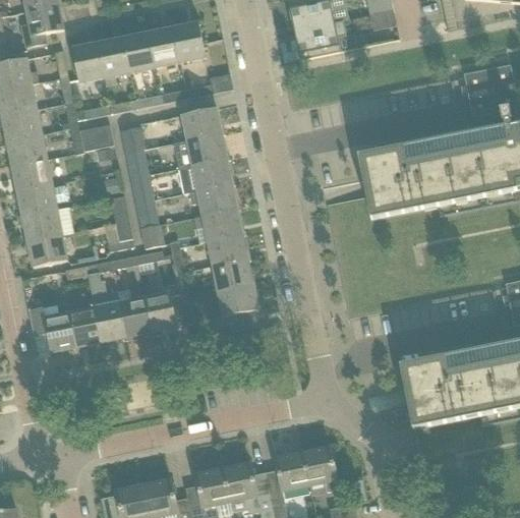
[(22,0),(25,12),(58,5),(57,0),(22,0)]
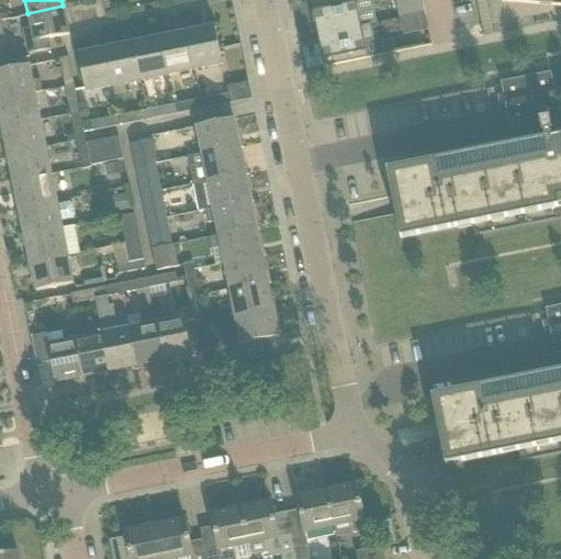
[(360,24),(355,0),(331,0),(310,4),(314,25),(316,24),(318,34),(360,25),(360,24)]
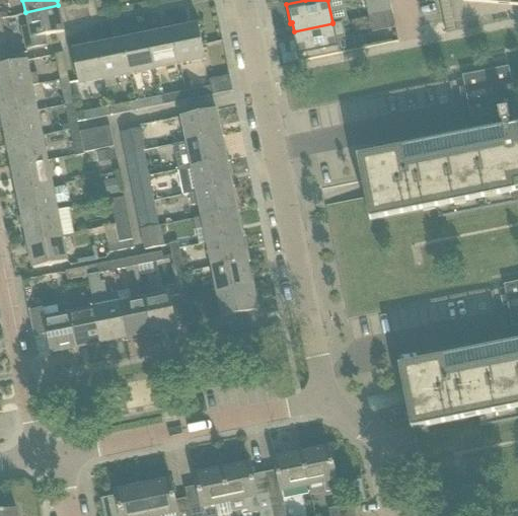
[(390,10),(388,0),(364,0),(367,15),(374,13),(390,10)]
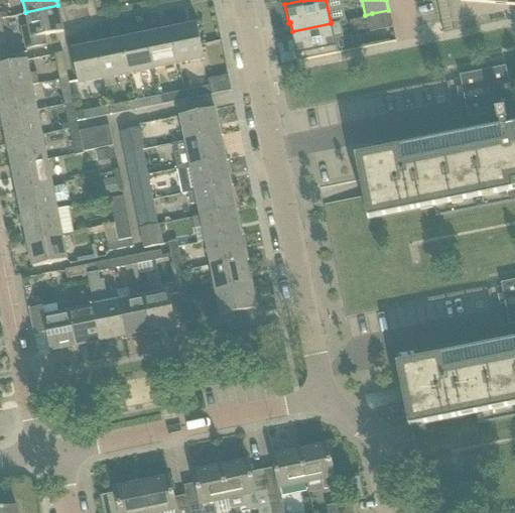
[(57,5),(25,12),(27,24),(20,25),(25,47),(46,43),(44,33),(62,29),(57,5)]
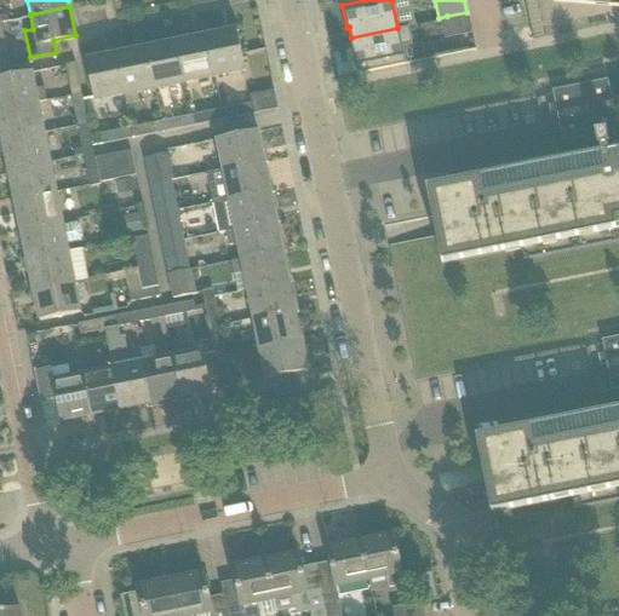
[(466,12),(447,16),(452,35),(470,30),(466,12)]
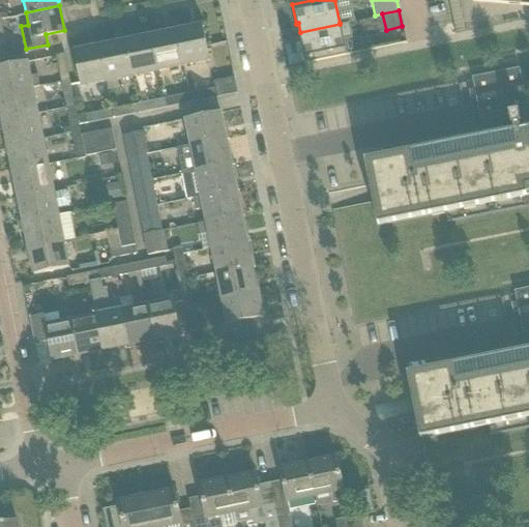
[(351,36),(348,21),(340,23),(340,24),(300,32),(302,40),(300,40),(304,61),(346,53),(343,38),(351,36)]
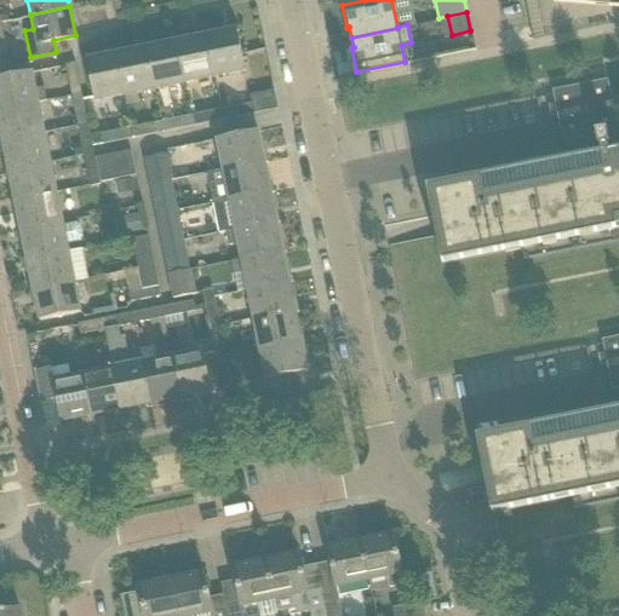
[(235,28),(206,33),(215,74),(244,69),(235,28)]
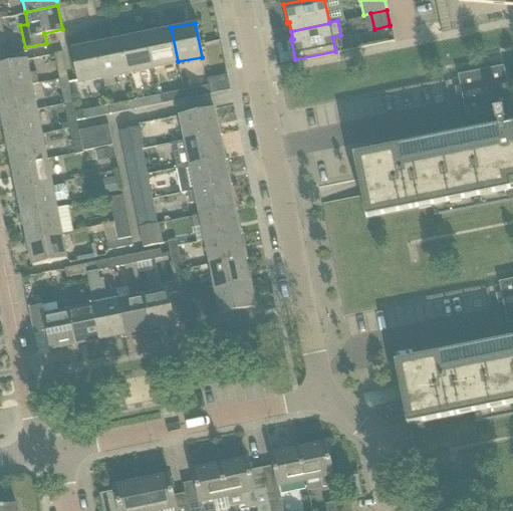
[(171,27),(146,33),(153,66),(178,61),(171,27)]
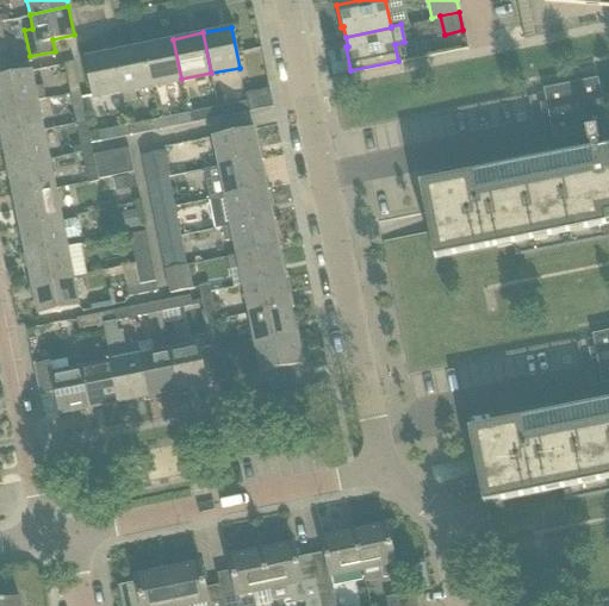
[(173,39),(144,45),(153,85),(181,79),(173,39)]
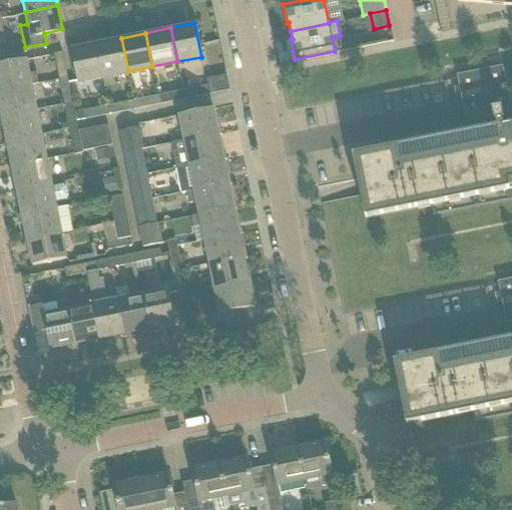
[(95,43),(102,76),(104,85),(114,83),(113,74),(128,71),(121,38),(95,43)]
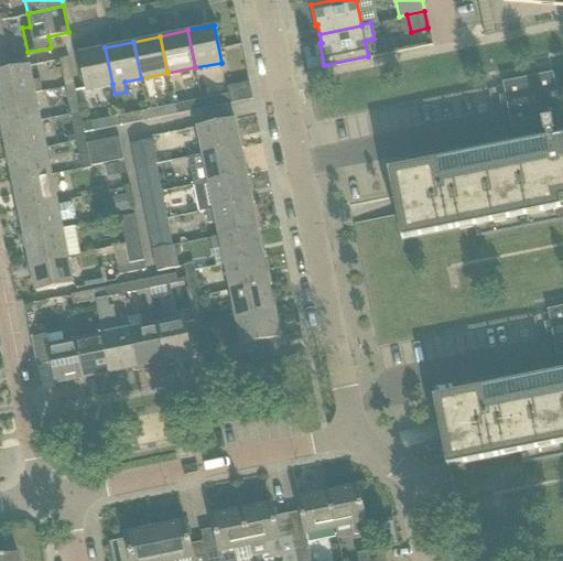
[(84,89),(112,84),(105,47),(77,53),(84,89)]
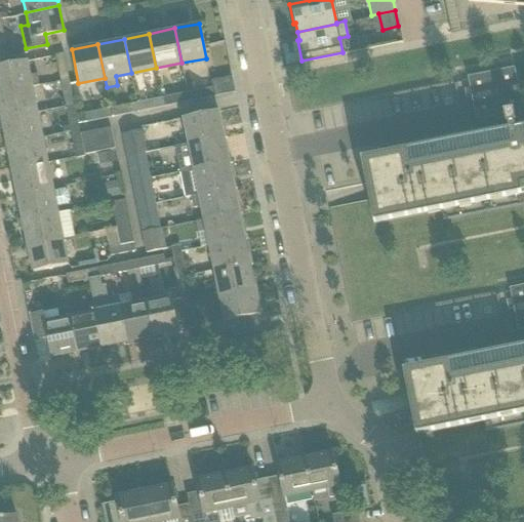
[(53,53),(59,79),(68,77),(63,51),(53,53)]
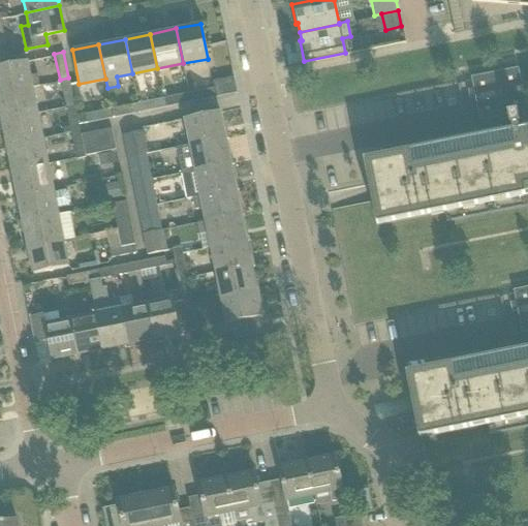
[(0,91),(39,84),(37,72),(28,73),(25,60),(0,64),(0,91)]
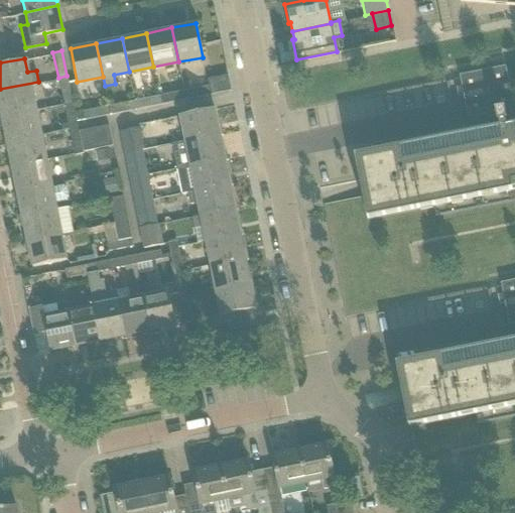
[(453,78),(453,79),(457,96),(467,94),(474,131),(354,154),(366,218),(431,205),(433,215),(514,198),(514,122),(514,123),(506,84),(491,87),(488,71),(453,78)]
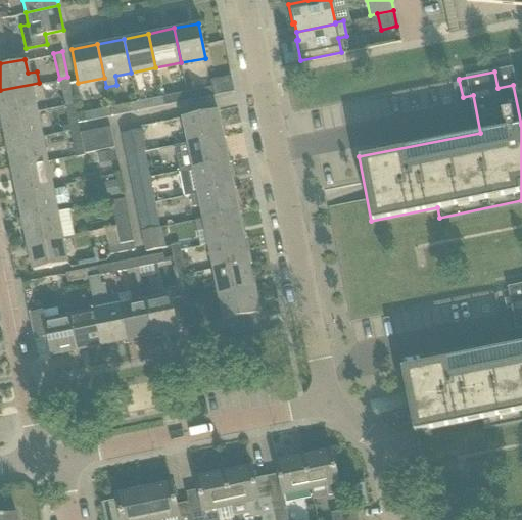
[(59,79),(64,103),(74,102),(67,77),(59,79)]
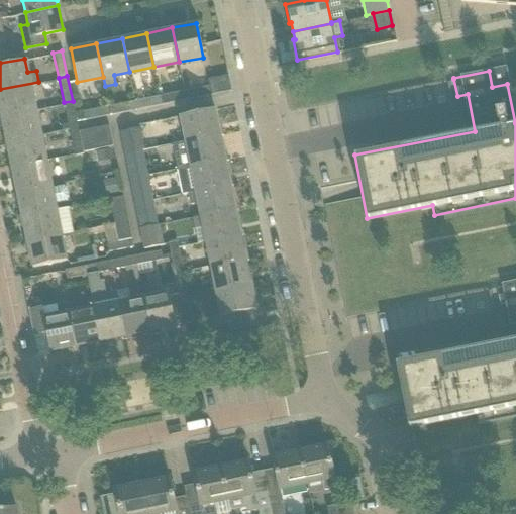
[(0,109),(1,115),(34,108),(29,84),(38,82),(0,89),(0,109)]
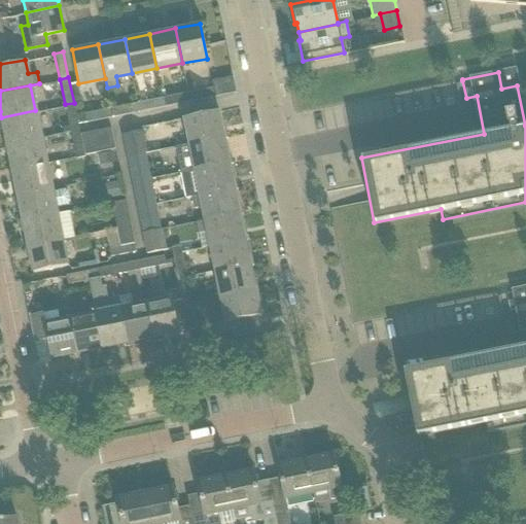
[(213,85),(187,91),(189,100),(215,95),(213,85)]
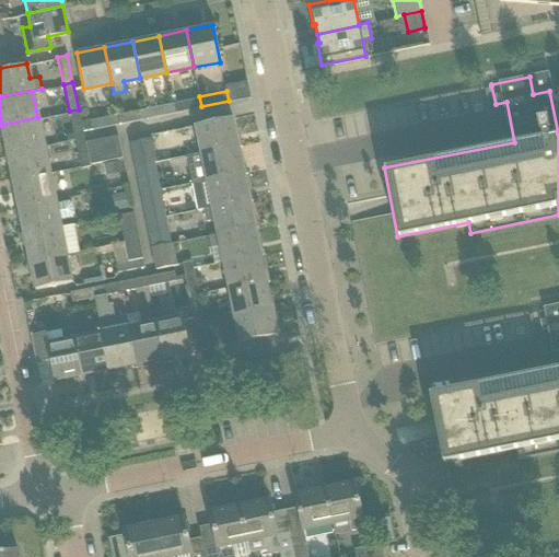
[(199,96),(172,102),(174,112),(201,106),(199,96)]
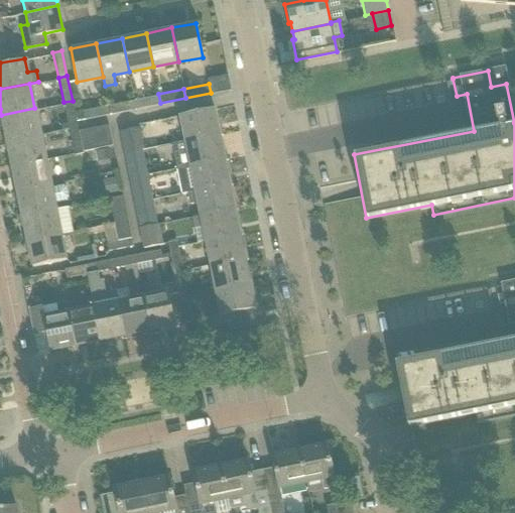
[(158,94),(134,99),(136,108),(160,103),(158,94)]
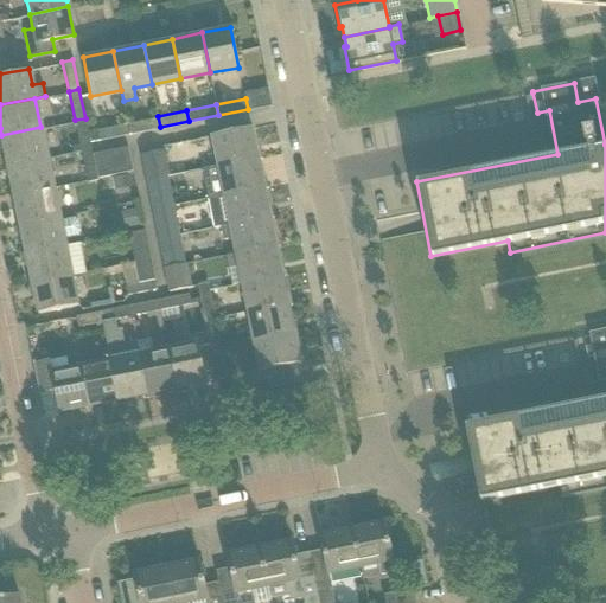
[(158,116),(128,122),(131,133),(160,127),(158,116)]
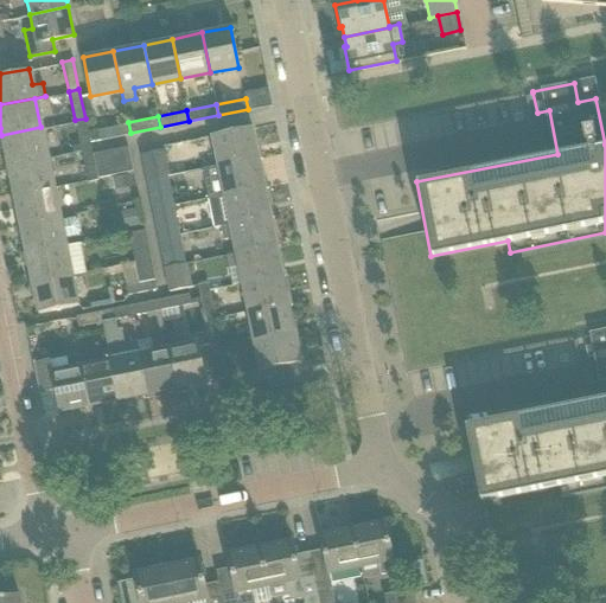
[(75,120),(81,149),(91,148),(85,119),(75,120)]
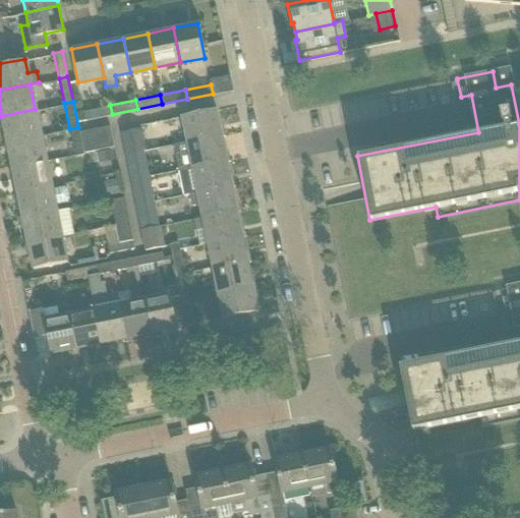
[(112,114),(110,105),(84,110),(85,119),(112,114)]
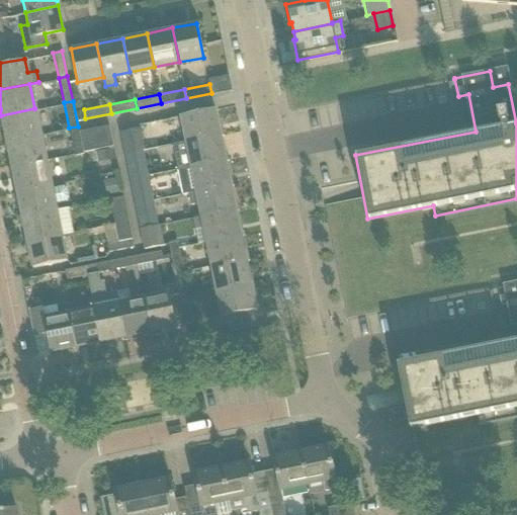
[(1,115),(6,141),(39,134),(34,108),(1,115)]
